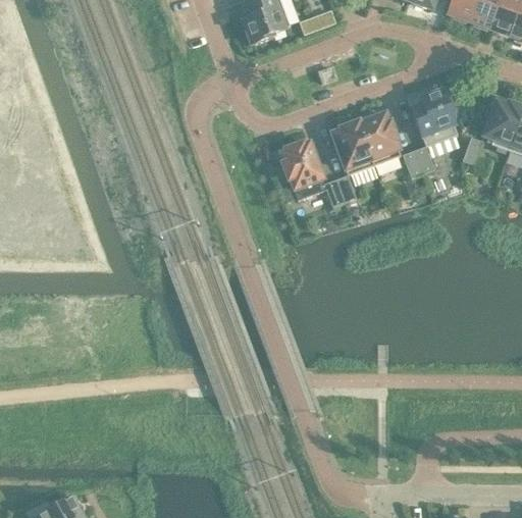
[(248,18),(243,20),(244,24),(250,41),(251,44),(255,42),(255,43),(269,37),(272,36),(271,33),(290,27),(279,0),(262,0),(244,7),(248,18)]
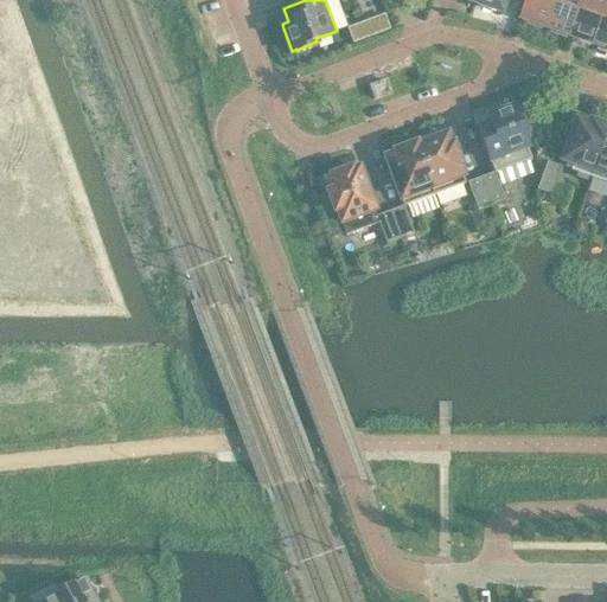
[(474,0),(474,1),(502,11),(504,0),(474,0)]
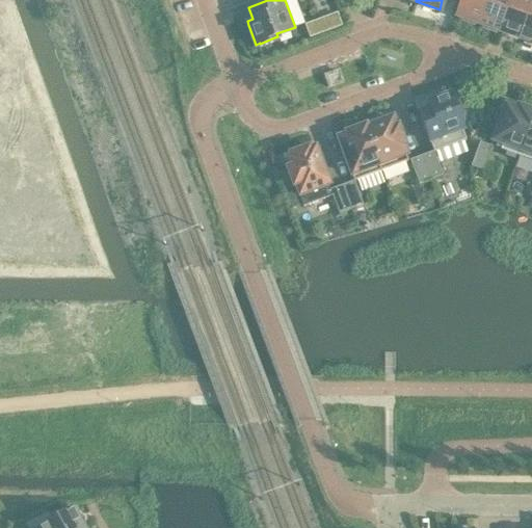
[(461,0),(456,15),(478,22),(486,0),(461,0)]
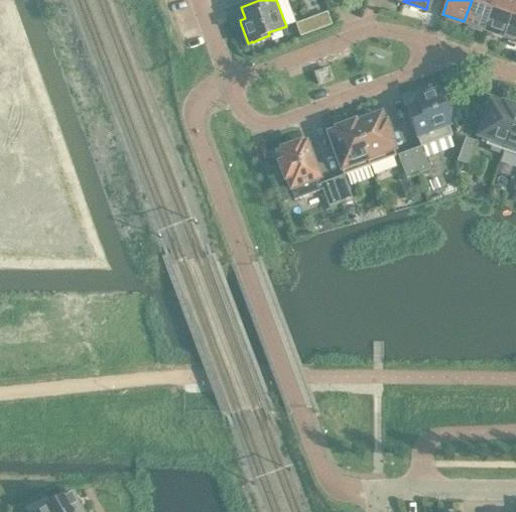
[(472,0),(464,21),(484,29),(494,0),(472,0)]
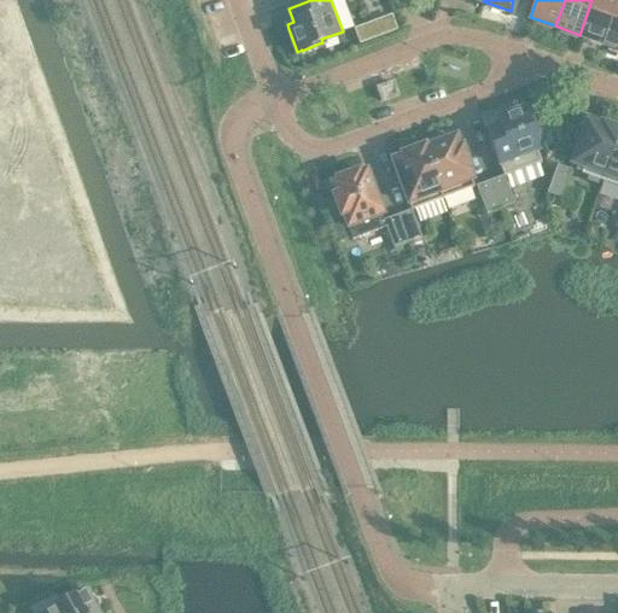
[(592,0),(579,35),(604,42),(617,1),(617,0),(592,0)]
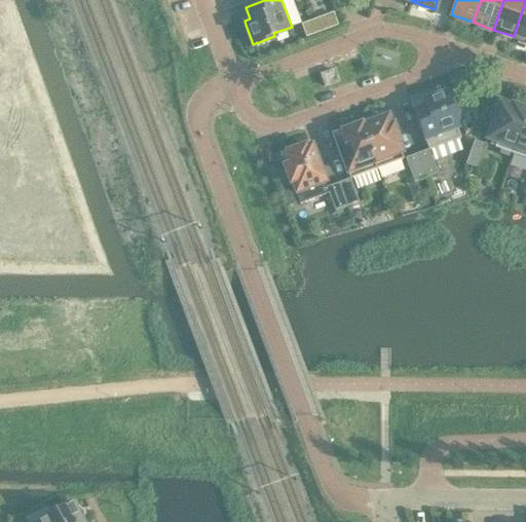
[(525,1),(514,36),(514,37),(525,41),(525,1)]
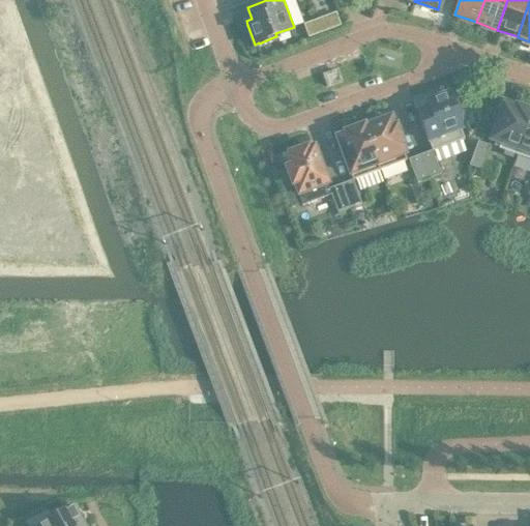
[(336,67),(324,72),(327,84),(341,79),(336,67)]
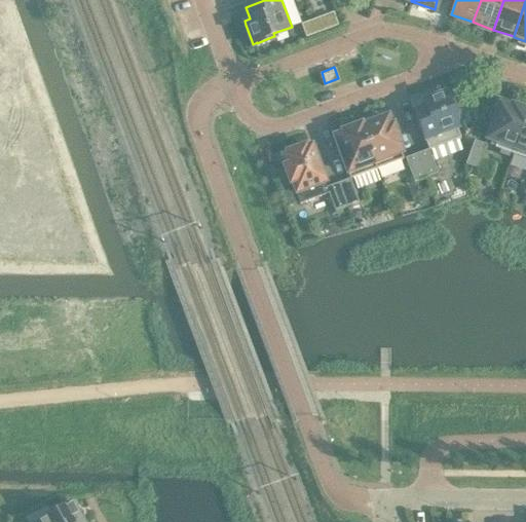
[(417,151),(426,175),(438,170),(429,148),(461,136),(452,113),(455,112),(453,109),(454,109),(448,94),(447,90),(443,91),(427,97),(427,98),(423,99),(426,106),(415,110),(429,147),(417,151)]
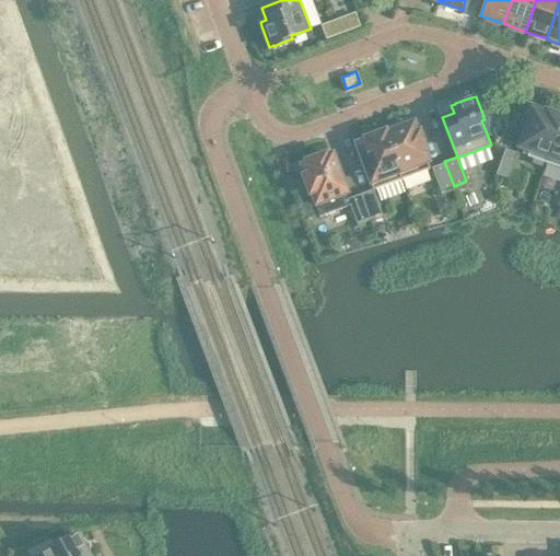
[(546,161),(559,120),(559,114),(546,109),(544,113),(532,108),(518,146),(528,149),(526,154),(546,161)]
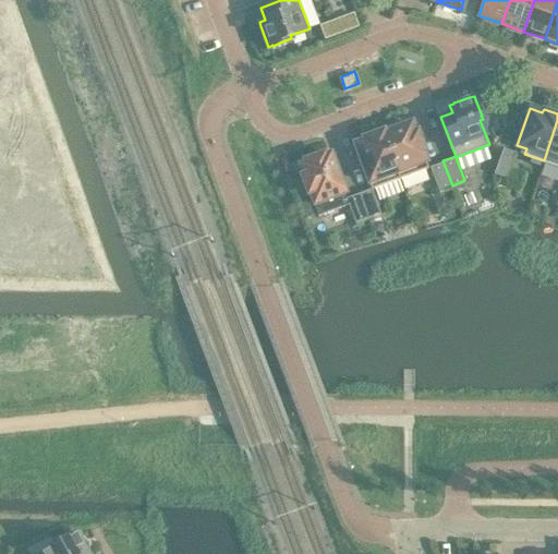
[(557,120),(544,160),(557,165),(557,120)]
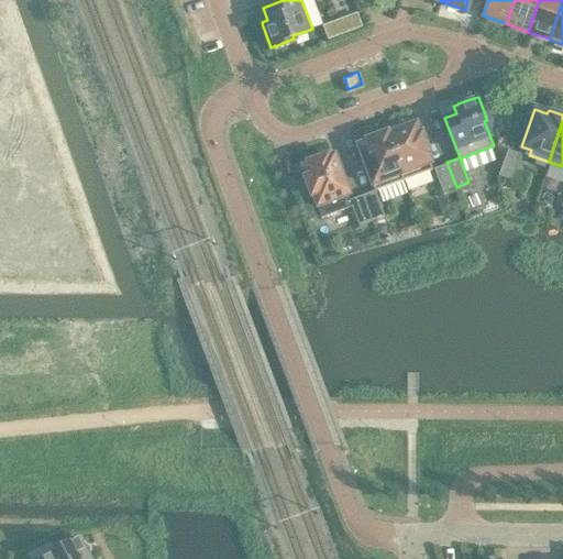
[(385,131),(403,178),(432,167),(426,151),(428,151),(426,146),(427,146),(422,134),(422,135),(420,130),(418,131),(415,122),(387,132),(386,130),(385,131)]
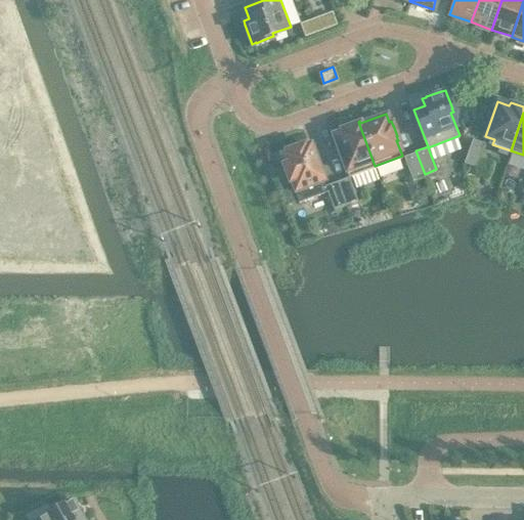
[(337,179),(346,204),(357,199),(348,176),(375,166),(358,122),(357,122),(342,127),(342,128),(341,128),(341,130),(333,133),(348,175),(337,179)]
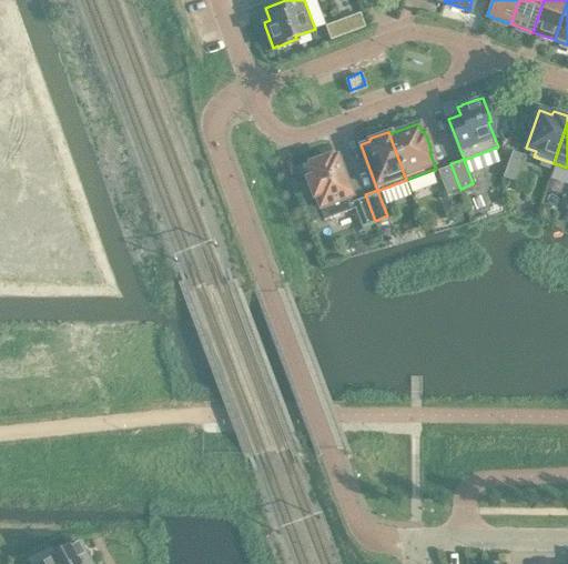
[(511,149),(503,174),(516,179),(525,153),(511,149)]
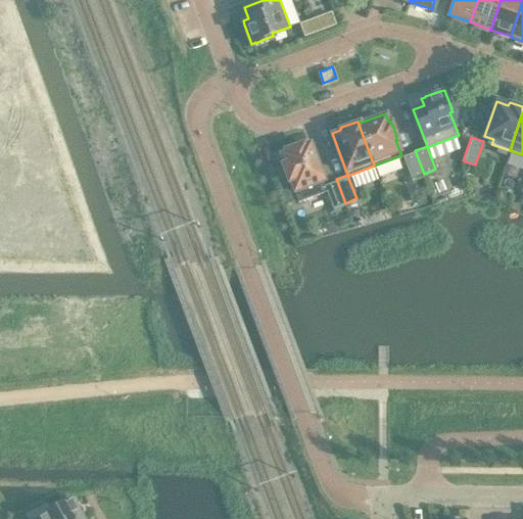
[(345,203),(336,179),(324,184),(308,143),(304,145),(303,143),(301,144),(301,143),(286,149),(285,150),(285,152),(280,154),(284,164),(282,164),(288,182),(290,181),(297,200),(326,189),(333,207),(345,203)]
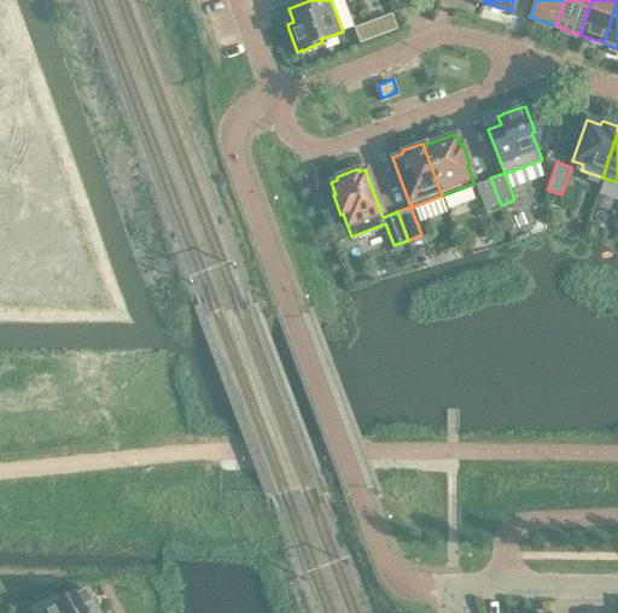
[(501,205),(490,177),(477,184),(487,210),(501,205)]
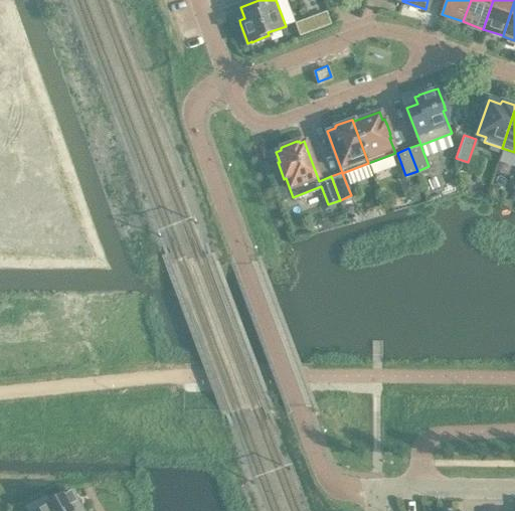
[(71,490),(30,510),(78,510),(81,510),(71,490)]
